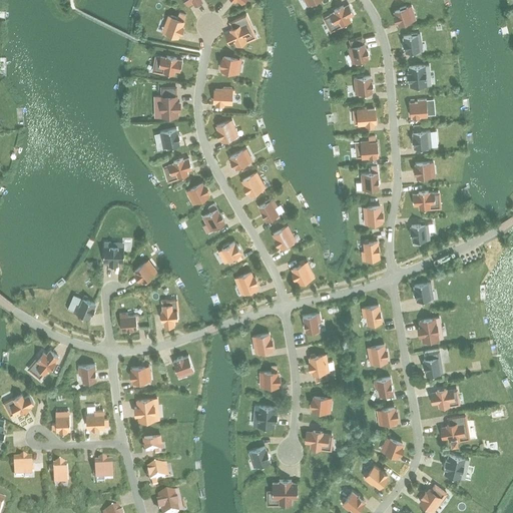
[(335,12),(326,16),(328,20),(332,19),(334,23),(340,21),(342,24),(350,20),(348,16),(354,13),(352,11),(353,10),(351,7),(350,7),(349,5),(344,7),(343,6),(334,10),(335,12)]
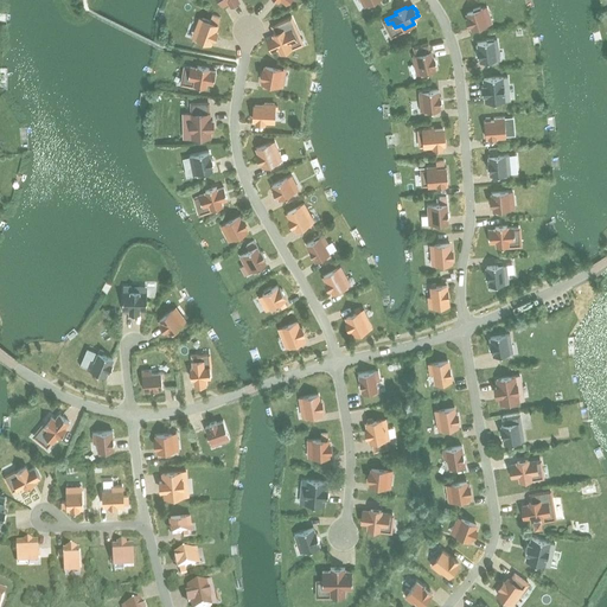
[(487,11),(486,7),(466,13),(467,18),(466,18),(468,25),(470,25),(471,29),(487,24),(484,12),(487,11)]
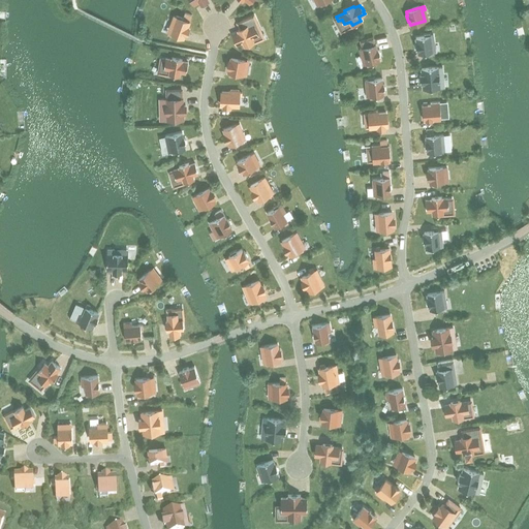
[(185,13),(182,20),(189,22),(191,16),(185,13)]
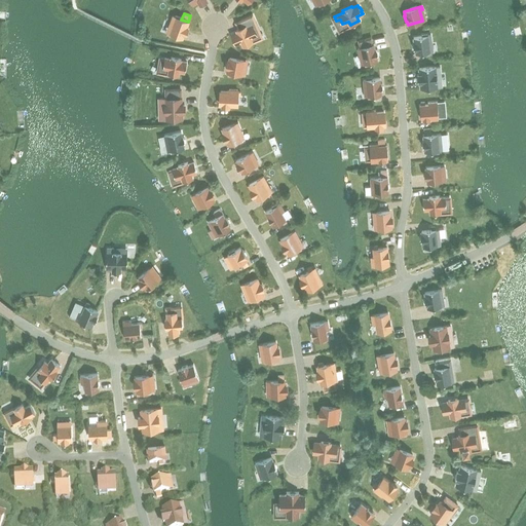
[(256,25),(252,15),(239,21),(241,28),(236,30),(237,32),(231,35),(233,38),(232,38),(233,41),(234,40),(235,43),(241,41),(242,45),(245,44),(245,46),(251,43),(251,42),(252,41),(250,37),(256,35),(254,30),(257,29),(255,25),(256,25)]
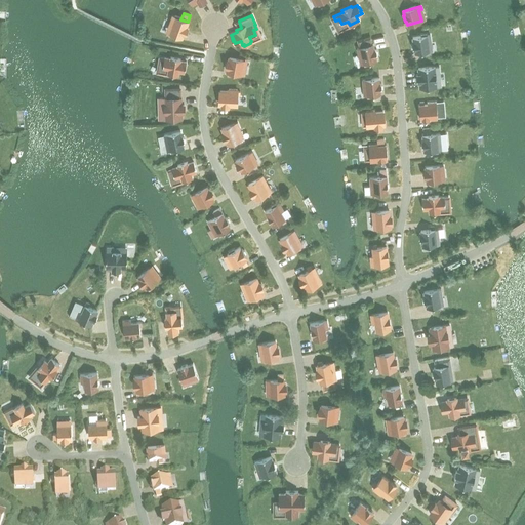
[(169,24),(172,25),(169,32),(169,33),(168,35),(172,37),(173,34),(182,37),(184,33),(185,34),(187,28),(186,28),(188,22),(180,19),(172,16),(169,24)]
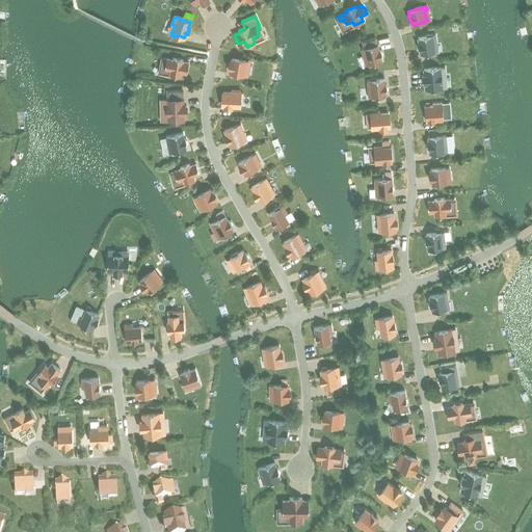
[(430,53),(431,55),(435,55),(434,52),(433,44),(436,44),(435,35),(432,35),(432,34),(426,35),(426,36),(418,37),(419,44),(418,44),(419,50),(420,50),(421,54),(430,53)]
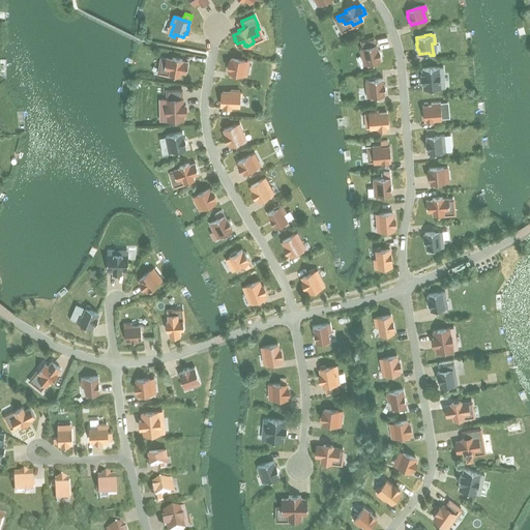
[(361,40),(362,48),(359,49),(361,57),(364,56),(366,64),(367,67),(372,66),(371,63),(380,61),(379,57),(381,56),(379,50),(378,51),(377,45),(375,46),(374,38),(361,40)]
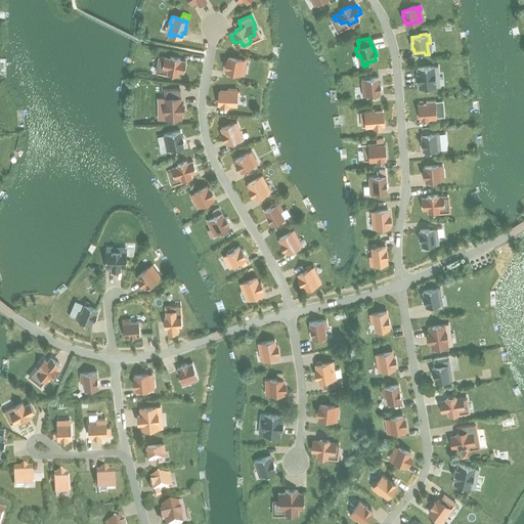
[(168,70),(167,74),(177,76),(177,71),(184,72),(185,61),(179,60),(180,58),(170,57),(170,59),(164,57),(164,58),(160,57),(159,62),(163,62),(162,68),(168,70)]
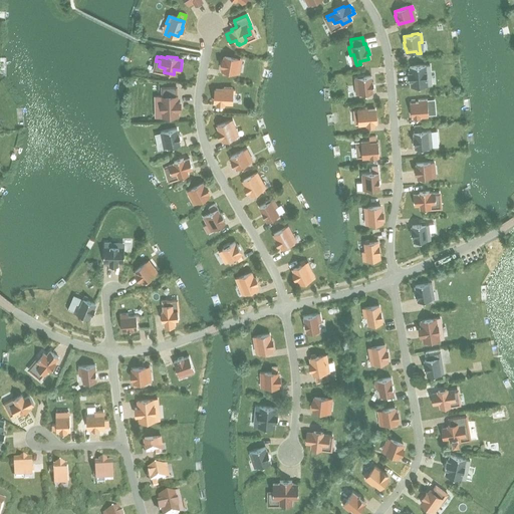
[(235,72),(238,59),(224,56),(224,60),(222,60),(221,66),(222,66),(222,69),(223,69),(222,74),(226,75),(227,70),(235,72)]
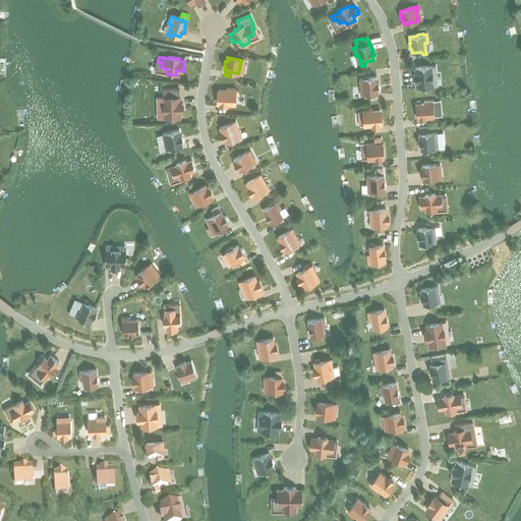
[(436,66),(415,67),(415,73),(413,74),(413,81),(416,81),(416,88),(433,87),(432,72),(436,72),(436,66)]
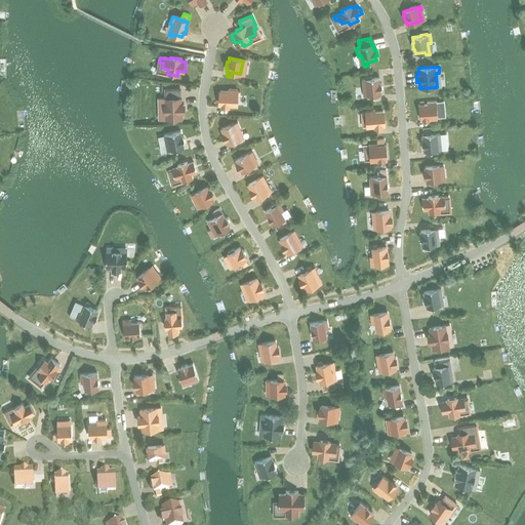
[(367,98),(371,98),(370,95),(380,94),(380,90),(381,90),(380,84),(379,84),(379,78),(371,79),(370,77),(365,78),(365,79),(362,79),(363,87),(366,87),(366,95),(367,98)]
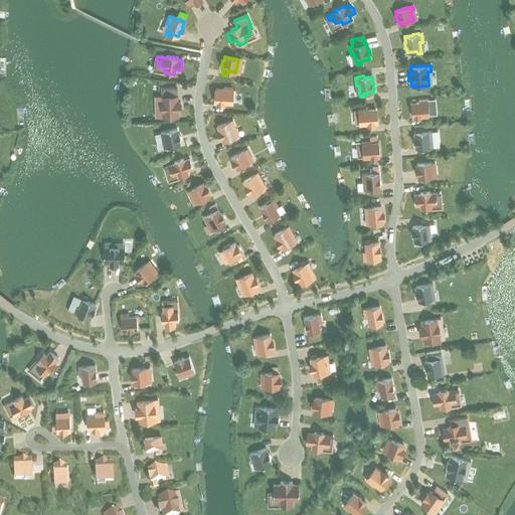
[(161,97),(162,117),(178,116),(178,110),(180,110),(180,103),(178,103),(178,97),(177,97),(176,87),(162,88),(162,97),(161,97)]
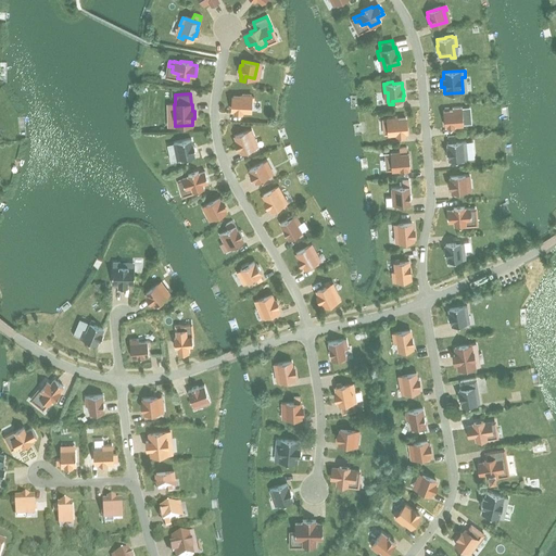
[(242,97),(232,96),(232,111),(235,111),(235,112),(242,112),(242,111),(251,112),(251,100),(254,100),(254,96),(251,96),(251,95),(242,95),(242,97)]
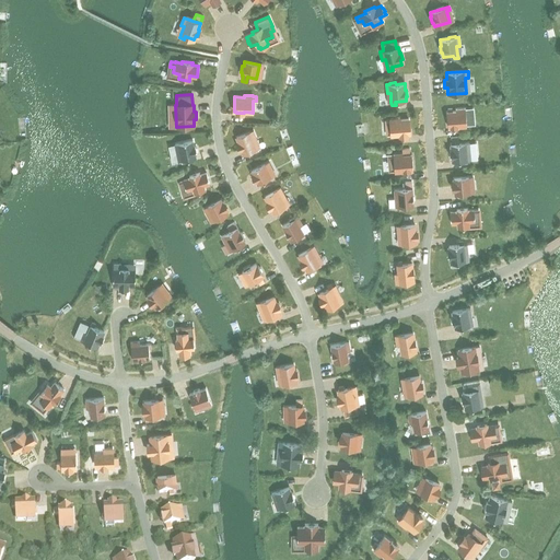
[(456,112),(446,113),(447,127),(450,127),(450,128),(457,128),(457,127),(466,126),(465,116),(468,115),(468,111),(465,112),(465,108),(456,109),(456,112)]
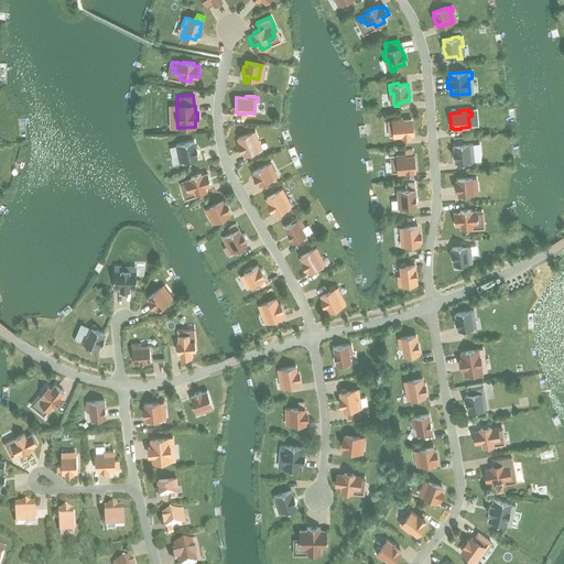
[(393,126),(394,137),(402,136),(402,137),(411,136),(410,134),(412,134),(411,120),(402,120),(402,118),(393,119),(393,121),(390,122),(390,126),(393,126)]
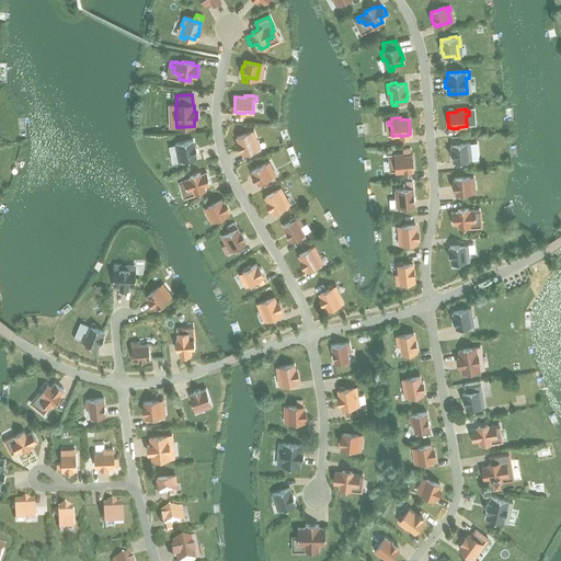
[(256,139),(253,132),(237,137),(239,144),(238,144),(240,150),(241,149),(242,153),(252,150),(253,153),(258,151),(256,148),(253,140),(256,139)]
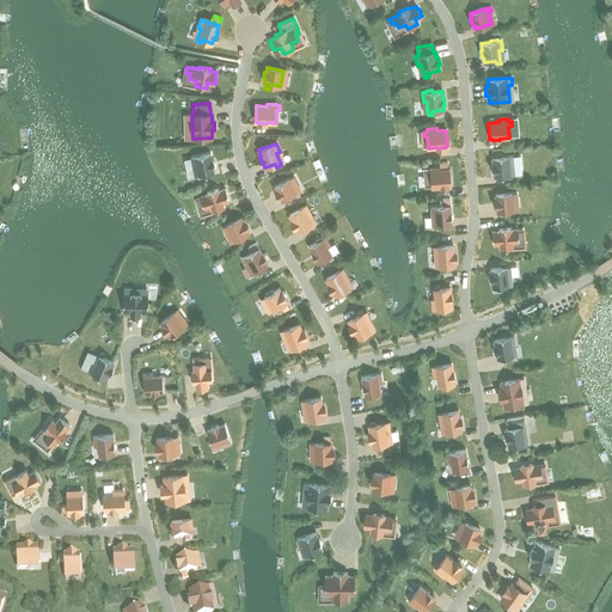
[(212,160),(210,153),(190,158),(193,166),(196,166),(199,176),(199,179),(203,178),(203,175),(214,172),(213,167),(215,166),(213,160),(212,160)]
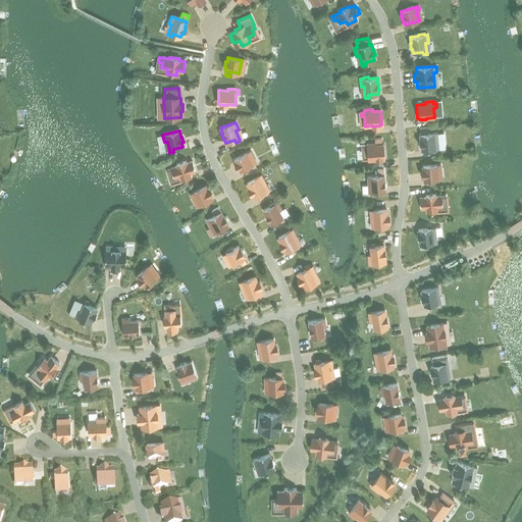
[(420,135),(420,140),(419,141),(419,147),(421,146),(421,151),(431,150),(431,153),(435,152),(435,149),(434,141),(437,141),(437,133),(427,134),(420,135)]
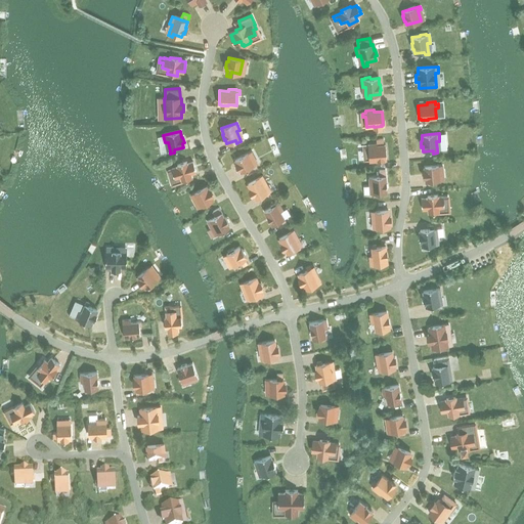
[(377,143),(368,144),(369,161),(377,160),(377,161),(385,160),(384,159),(386,159),(385,144),(383,144),(377,145),(377,143)]
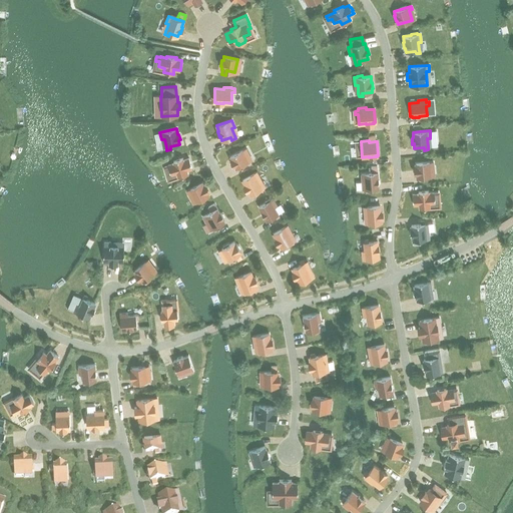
[(234,165),(235,168),(248,162),(243,153),(246,151),(245,148),(242,150),(241,150),(229,156),(231,159),(229,160),(232,166),(234,165)]
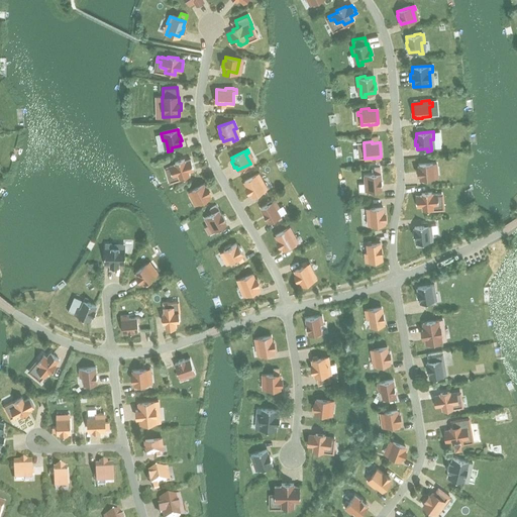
[(178,174),(180,178),(189,176),(187,171),(193,170),(190,160),(184,162),(184,160),(175,163),(175,165),(170,167),(166,168),(167,172),(171,171),(173,176),(178,174)]
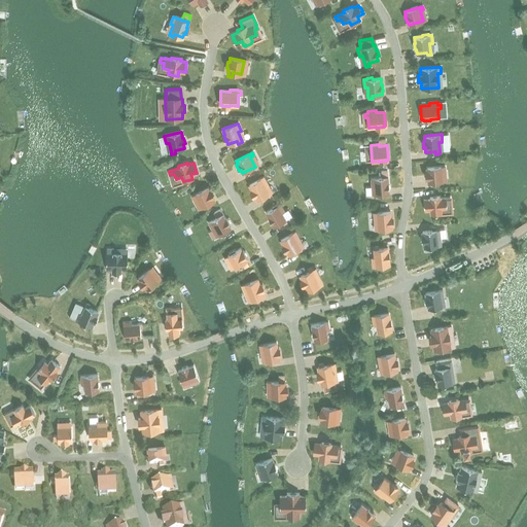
[(427,178),(428,181),(442,180),(442,170),(445,170),(445,167),(441,167),(427,168),(427,172),(426,172),(426,178),(427,178)]
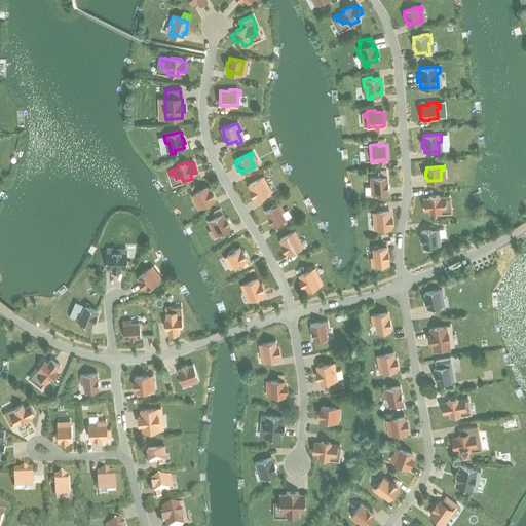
[(255,195),(257,199),(265,194),(266,197),(270,195),(268,192),(264,185),(267,184),(263,177),(249,185),(252,190),(251,191),(253,196),(255,195)]
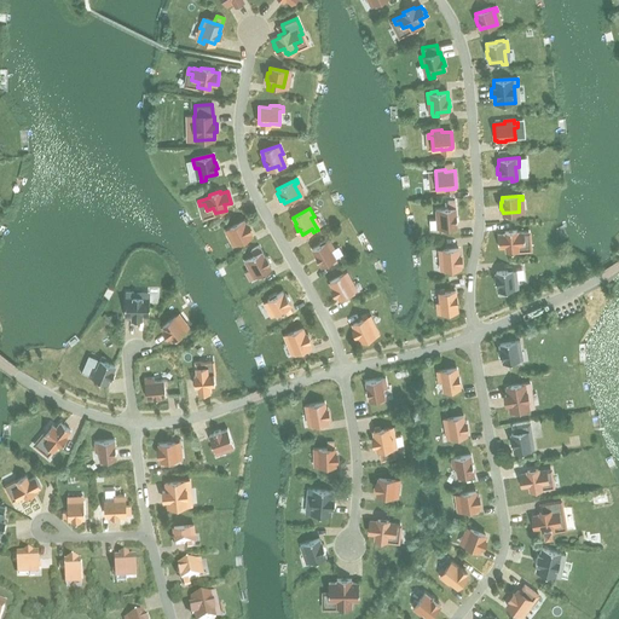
[(457,227),(456,208),(447,208),(435,209),(437,219),(440,219),(440,229),(441,232),(446,232),(445,229),(457,227)]
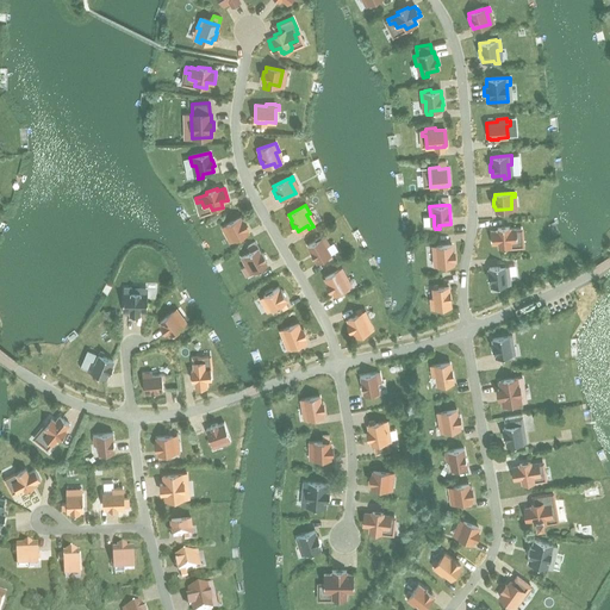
[(228,229),(234,240),(248,231),(246,228),(247,228),(243,221),(242,222),(241,218),(226,225),(222,228),(224,231),(228,229)]
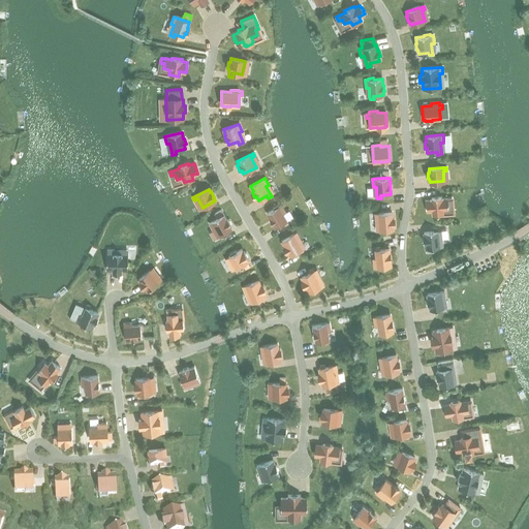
[(432,210),(433,215),(442,214),(442,210),(448,209),(447,204),(452,204),(452,198),(447,198),(441,199),(441,197),(431,197),(431,199),(425,200),(426,211),(432,210)]
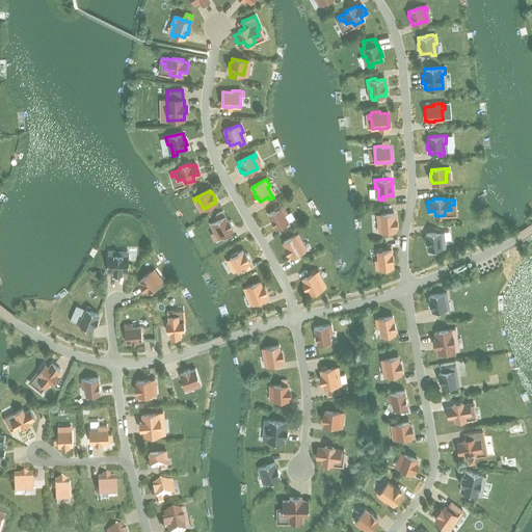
[(274,211),(268,215),(275,229),(284,224),(286,227),(289,224),(288,222),(288,221),(284,215),(287,213),(283,206),(281,208),(280,206),(274,209),(274,211)]
